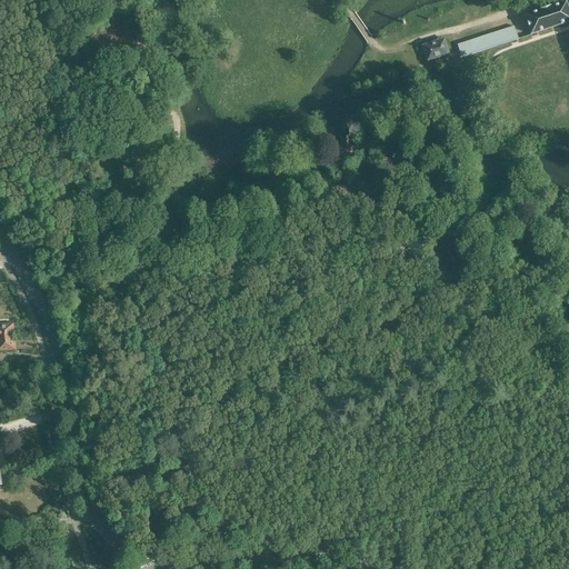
[(526,16),(531,35),(568,21),(568,9),(567,2),(526,16)]
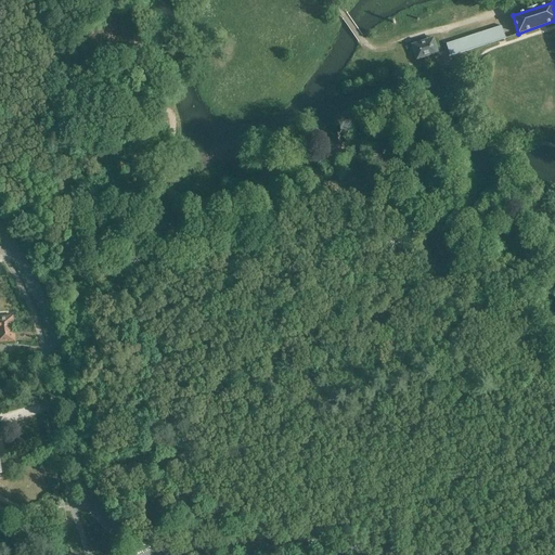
[(505,39),(505,38),(501,26),(446,44),(450,56),(483,46),(505,39)]
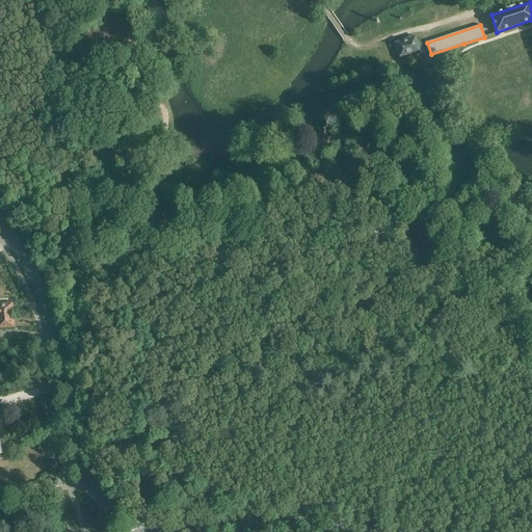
[(420,50),(416,36),(395,43),(400,57),(420,50)]
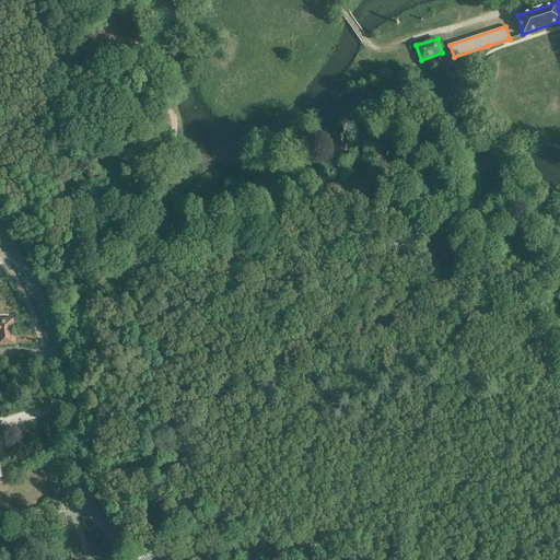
[(0,333),(14,331),(13,318),(0,319),(0,333)]
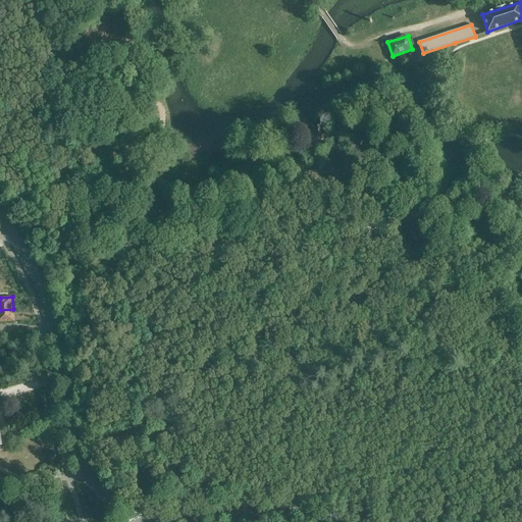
[(13,309),(0,310),(0,322),(14,321),(13,309)]
